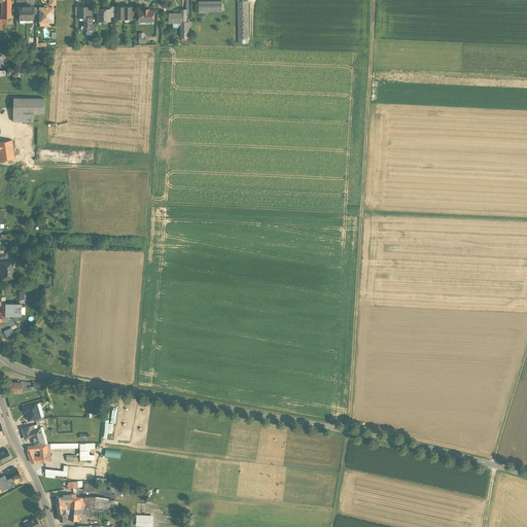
[(11,18),(10,0),(2,0),(3,2),(2,15),(7,16),(11,18)]
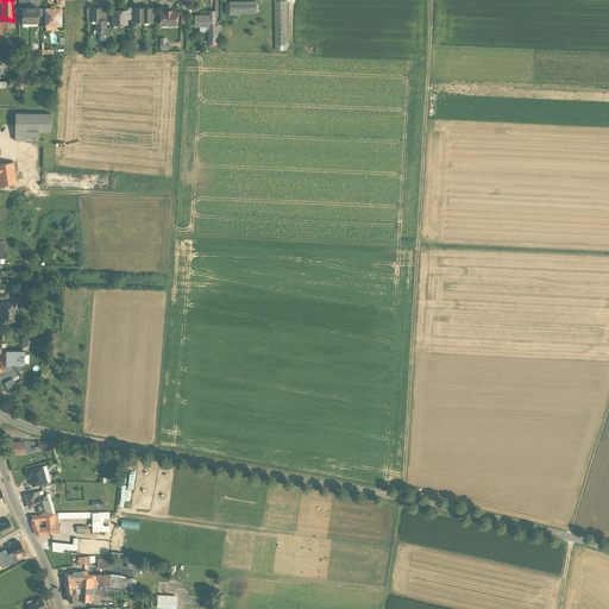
[(256,1),(230,2),(230,13),(257,13),(256,1)]
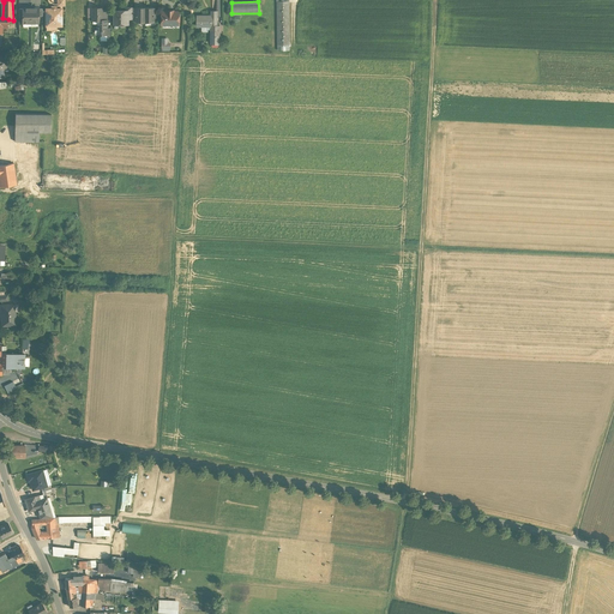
[(289,1),(277,1),(277,44),(289,44),(289,1)]
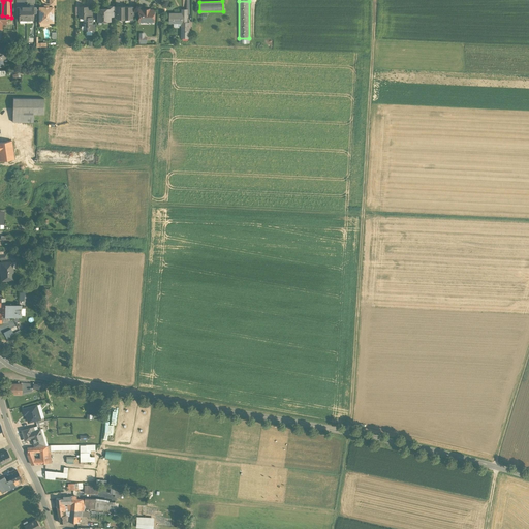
[(109,6),(109,8),(99,8),(99,21),(111,21),(111,16),(114,16),(114,6),(109,6)]
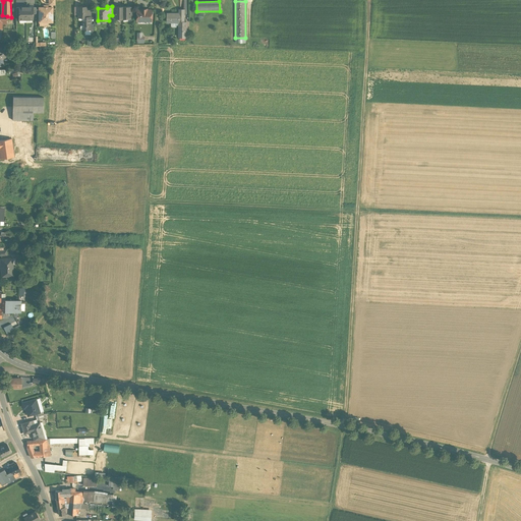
[(88,7),(79,7),(79,17),(85,17),(88,17),(88,8),(88,7)]
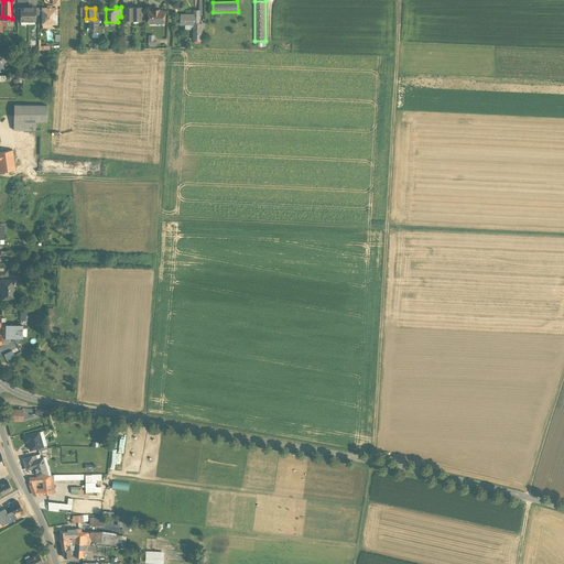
[(56,9),(42,9),(42,24),(56,24),(56,9)]
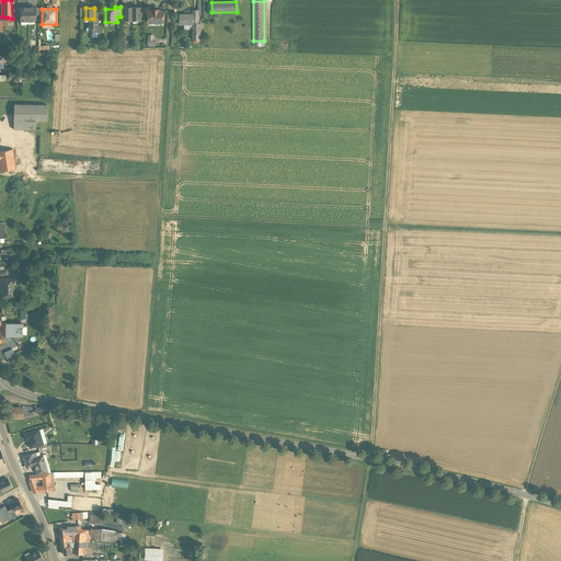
[(159,10),(153,10),(149,10),(149,22),(159,22),(159,21),(163,21),(163,10),(159,10)]
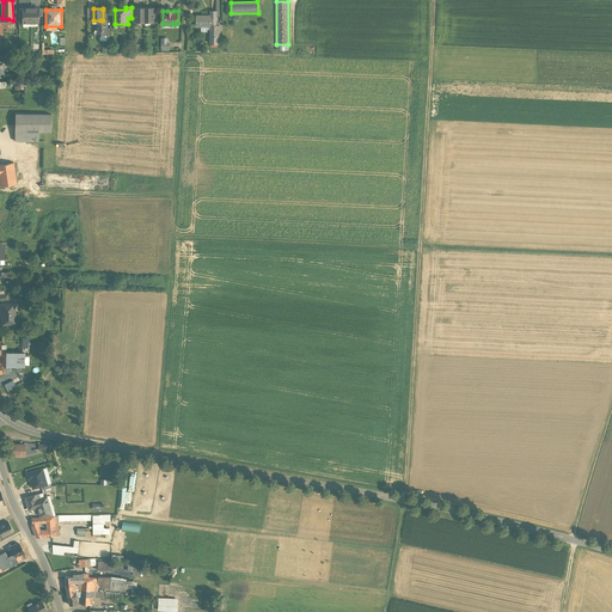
[(210,17),(202,17),(202,16),(196,16),(196,20),(196,25),(209,26),(216,26),(216,25),(216,11),(210,11),(210,17)]
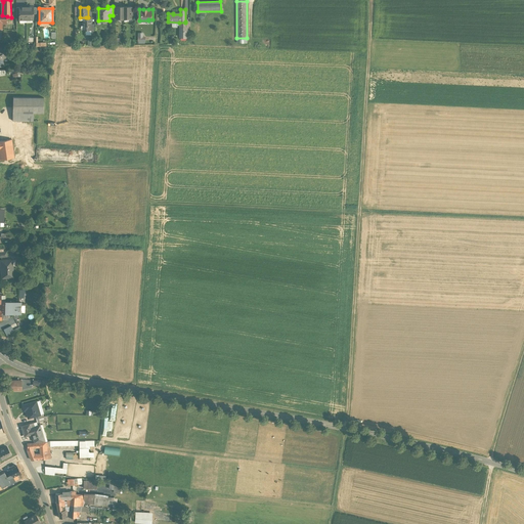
[(11,17),(7,16),(6,23),(2,24),(1,28),(10,28),(10,24),(11,24),(12,17),(11,17)]
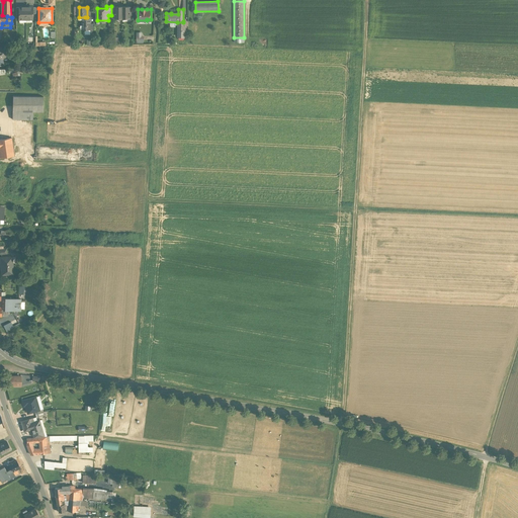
[(87,19),(87,17),(85,17),(85,21),(83,21),(83,24),(82,24),(80,25),(81,27),(82,29),(90,29),(90,23),(90,19),(87,19)]
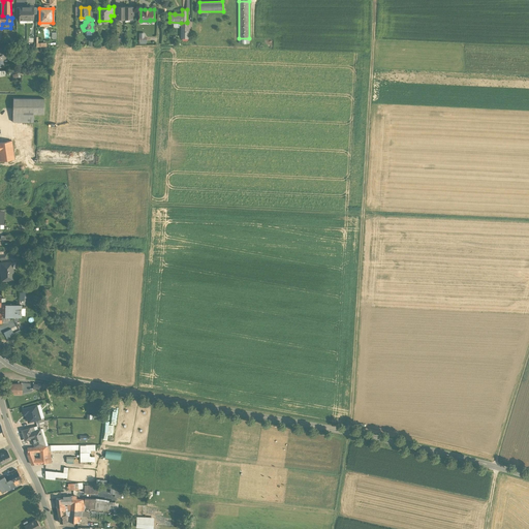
[(36,36),(35,47),(45,47),(45,42),(37,42),(37,37),(36,36)]
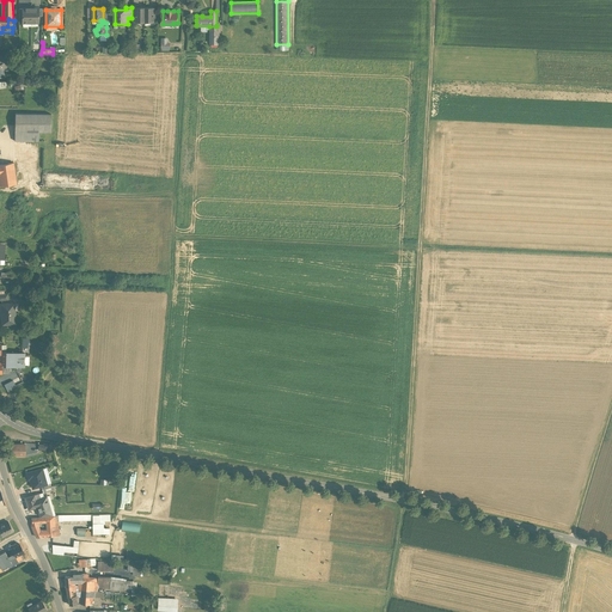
[(2,60),(0,59),(0,74),(2,74),(2,67),(10,67),(10,60),(2,60)]
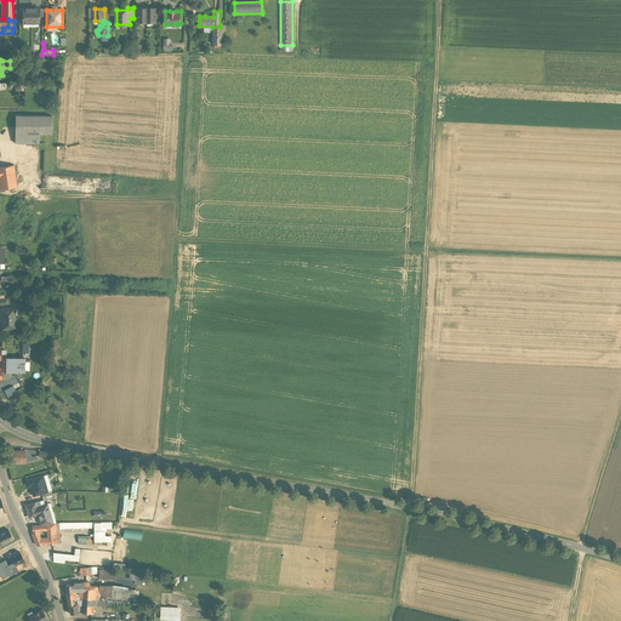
[(52,117),(16,115),(15,134),(39,134),(51,135),(52,117)]
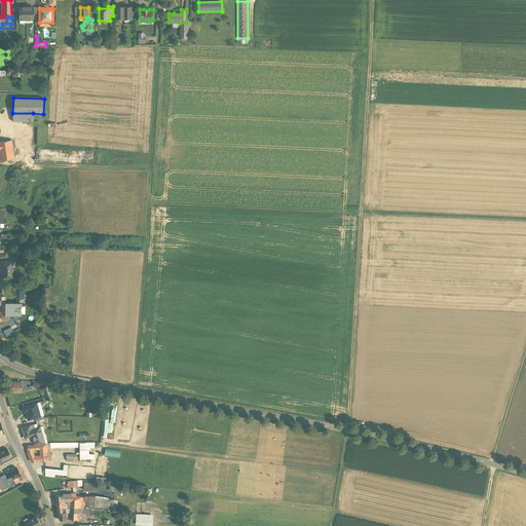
[(33,113),(12,113),(12,121),(33,121),(33,113)]
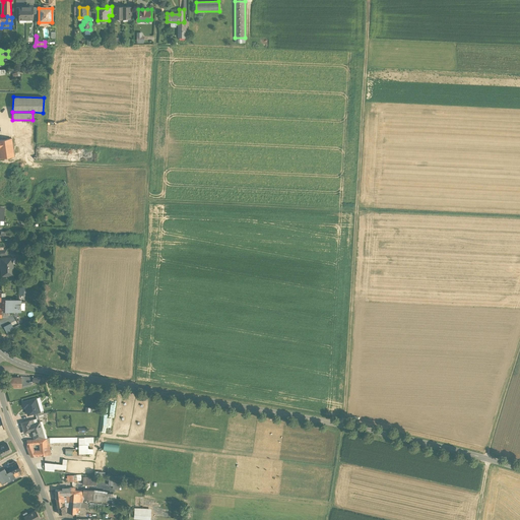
[(0,139),(0,157),(14,156),(11,138),(0,139)]
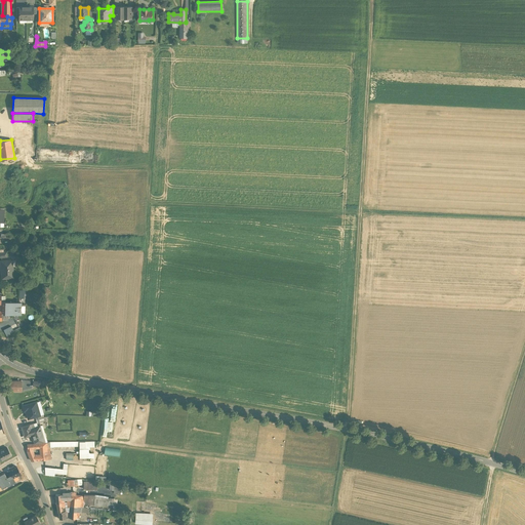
[(12,259),(1,260),(1,269),(2,269),(3,278),(13,278),(12,259)]
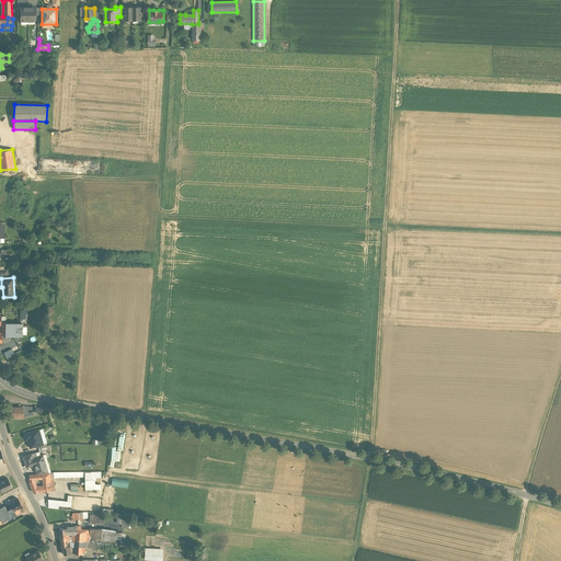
[(9,334),(12,334),(12,323),(2,323),(2,333),(0,333),(0,334),(9,334)]
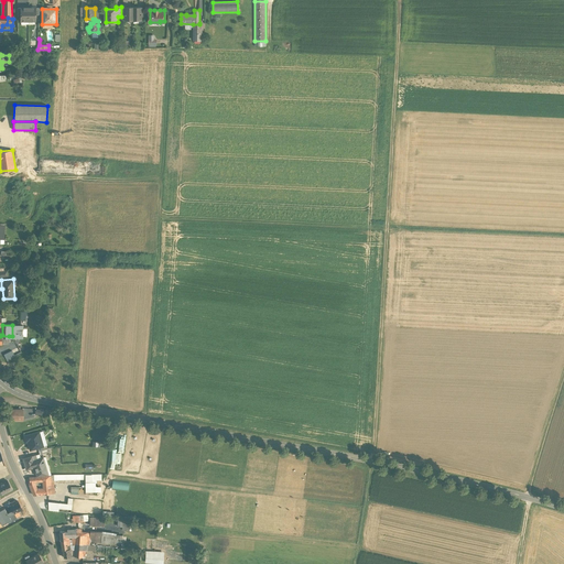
[(23,325),(12,325),(12,336),(23,337),(23,325)]
